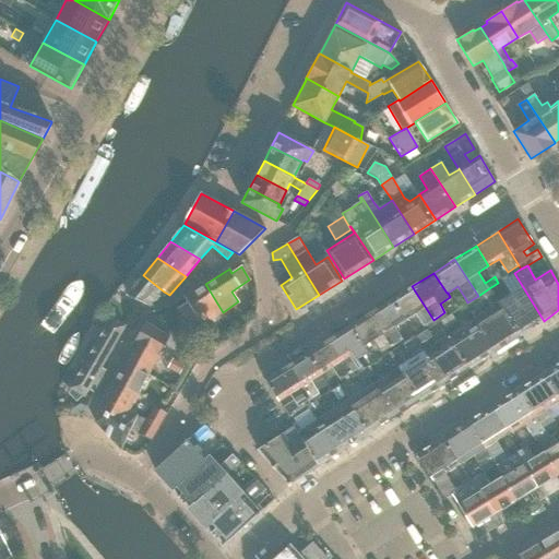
[(521,335),(544,321),(514,273),(507,277),(516,292),(499,302),(521,335)]
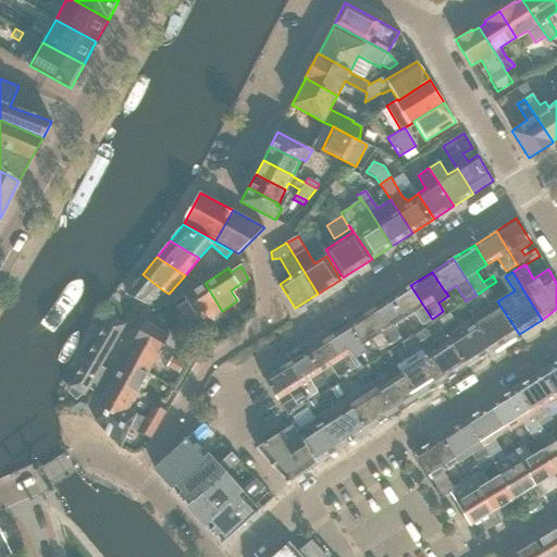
[(157,299),(163,291),(143,274),(127,294),(145,304),(157,299)]
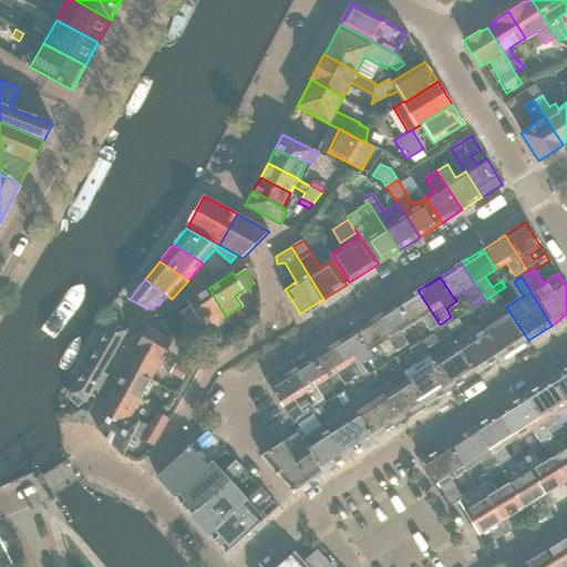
[(210,327),(226,317),(208,288),(187,301),(191,307),(181,312),(189,328),(205,318),(210,327)]
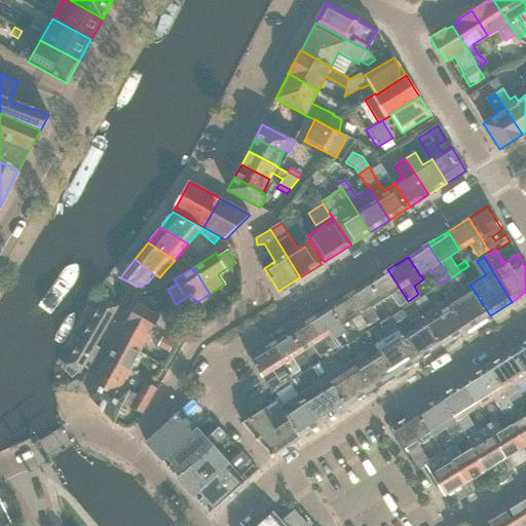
[(399,306),(408,301),(387,269),(368,282),(380,301),(391,294),(399,306)]
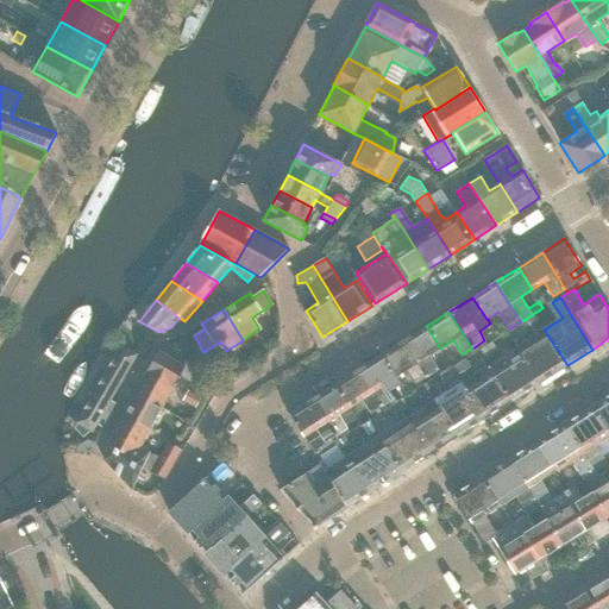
[(567,365),(544,330),(533,314),(521,322),(532,338),(515,347),(539,384),(567,365)]
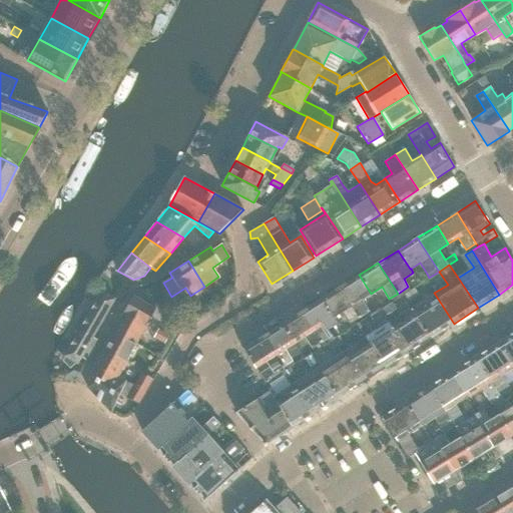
[(363,299),(371,294),(359,275),(341,287),(360,318),(370,311),(363,299)]
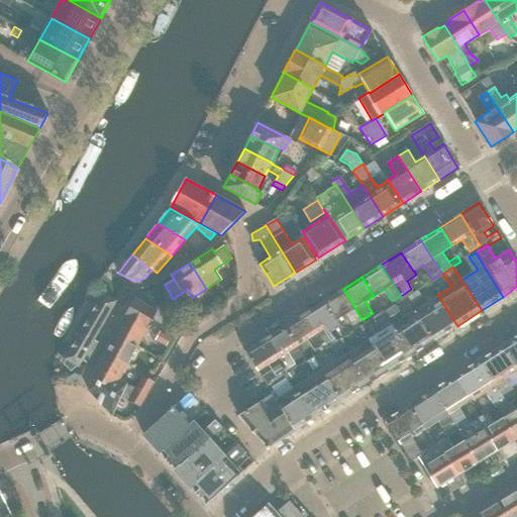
[(457,326),(437,295),(429,282),(419,288),(428,302),(415,310),(434,341),(457,326)]
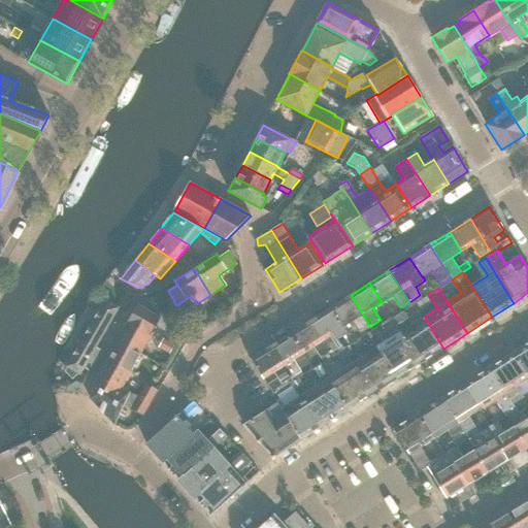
[(360,333),(370,327),(351,295),(330,308),(345,333),(347,332),(358,331),(360,333)]
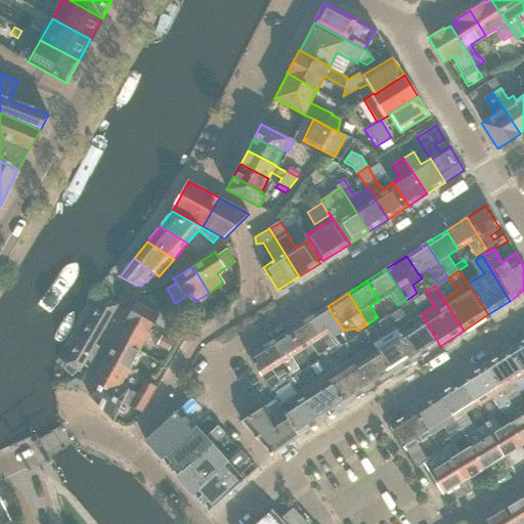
[(411,301),(416,307),(427,300),(423,294),(411,301)]
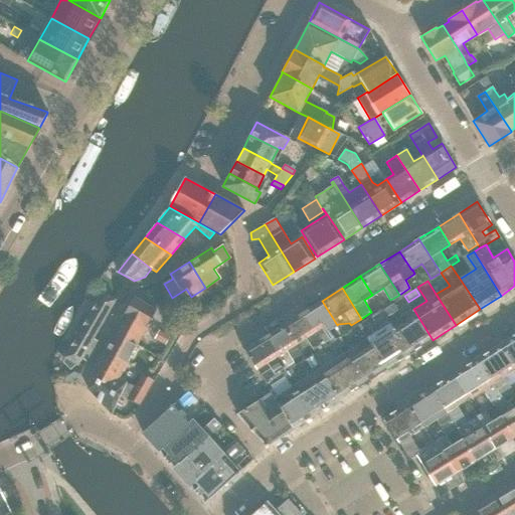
[(93,339),(116,300),(102,292),(64,357),(77,365),(81,359),(86,361),(98,341),(93,339)]
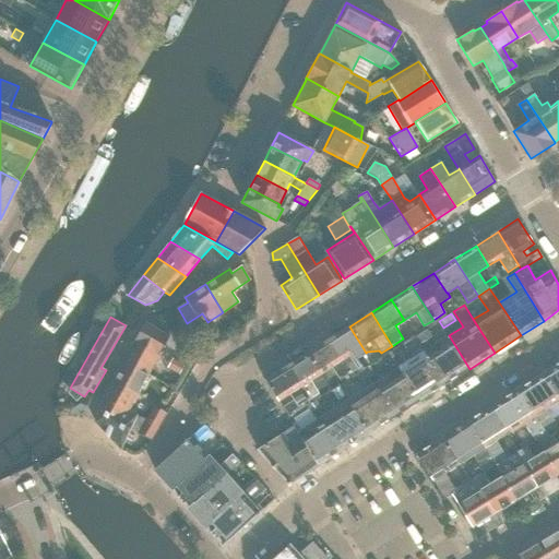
[(122,361),(147,375),(168,336),(144,323),(122,361)]
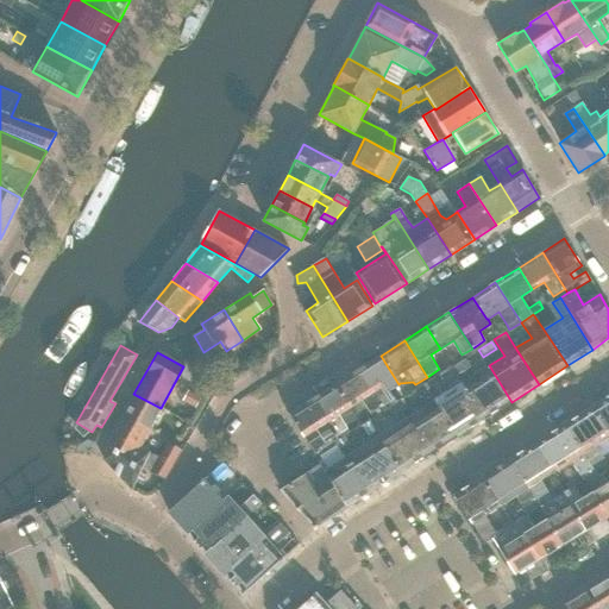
[(389,390),(399,384),(381,356),(358,370),(381,406),(394,397),(389,390)]
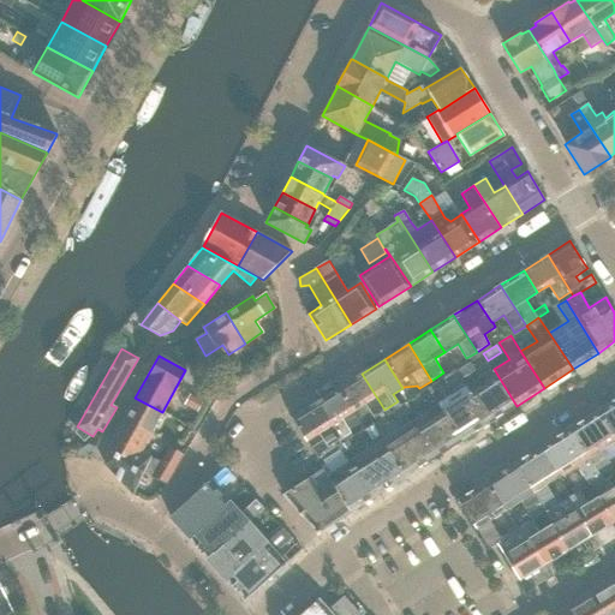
[(470,362),(457,370),(461,378),(475,370),(470,362)]
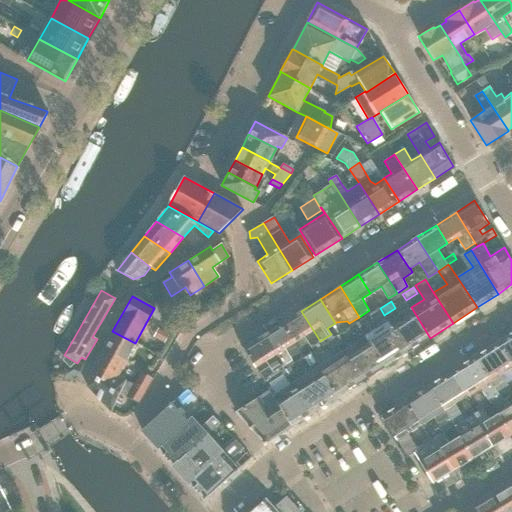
[(407,352),(430,338),(411,307),(388,321),(407,352)]
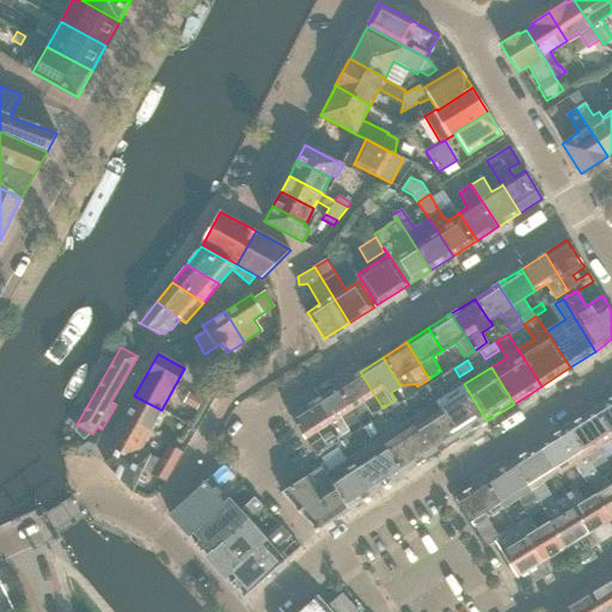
[(487,421),(464,384),(463,385),(453,368),(440,377),(450,393),(436,402),(459,439),(487,421)]
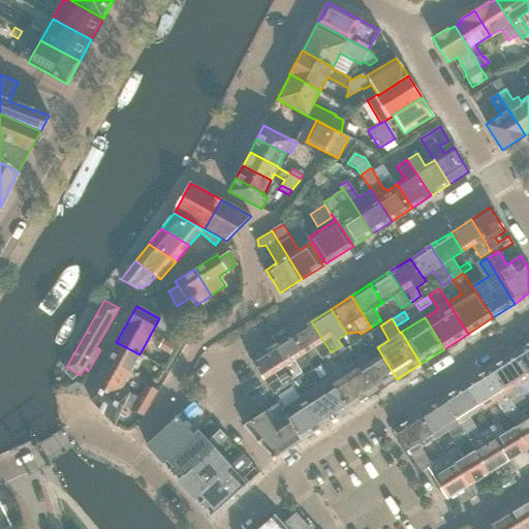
[(322,359),(331,352),(311,321),(290,335),(304,353),(315,346),(322,359)]
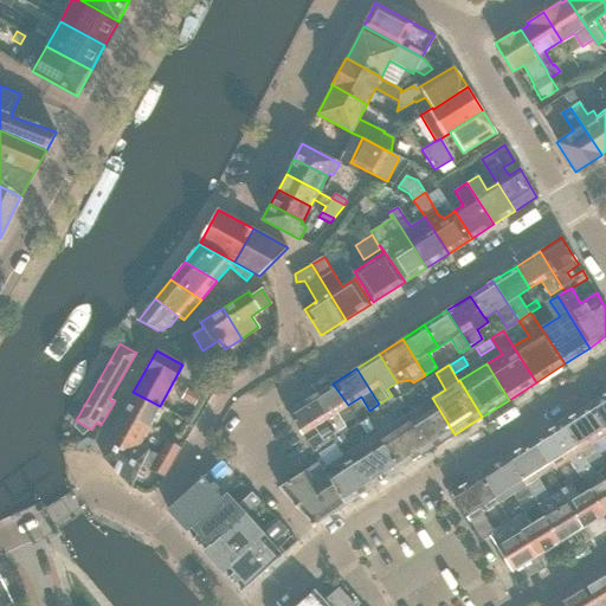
[(339,411),(348,405),(333,384),(311,398),(334,433),(347,425),(339,411)]
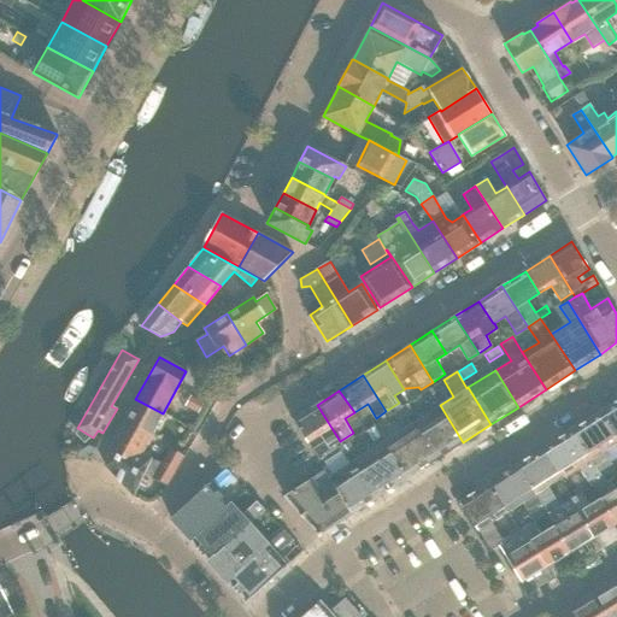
[(191,395),(184,405),(198,413),(204,403),(191,395)]
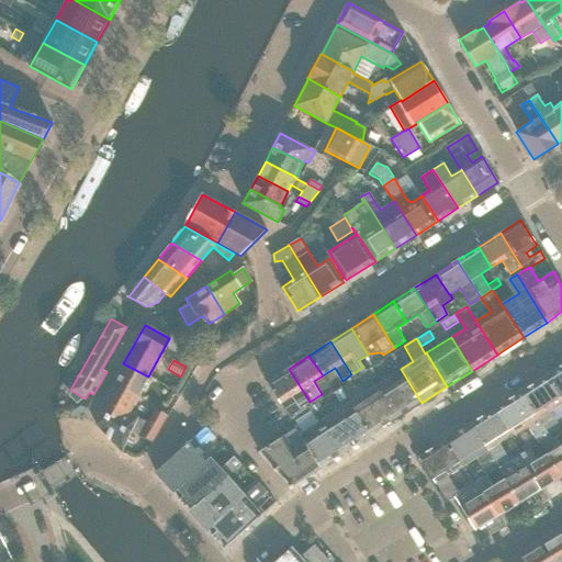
[(128,413),(148,377),(123,363),(104,398),(103,402),(128,413)]
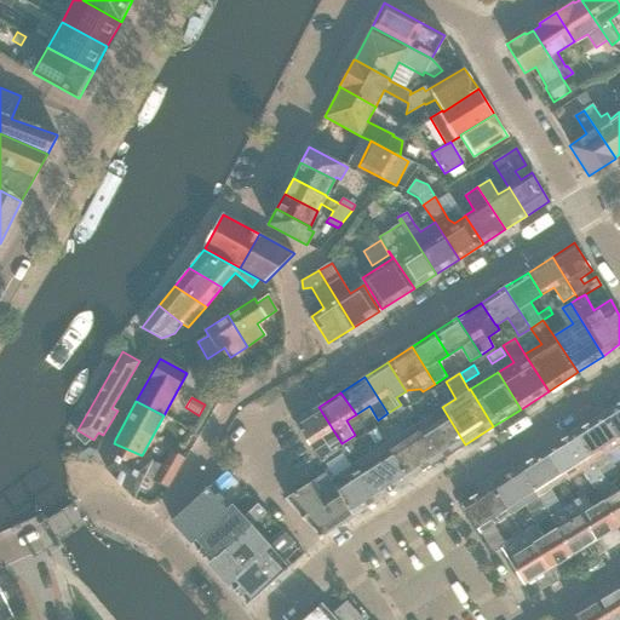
[(619,402),(603,414),(619,440),(619,402)]
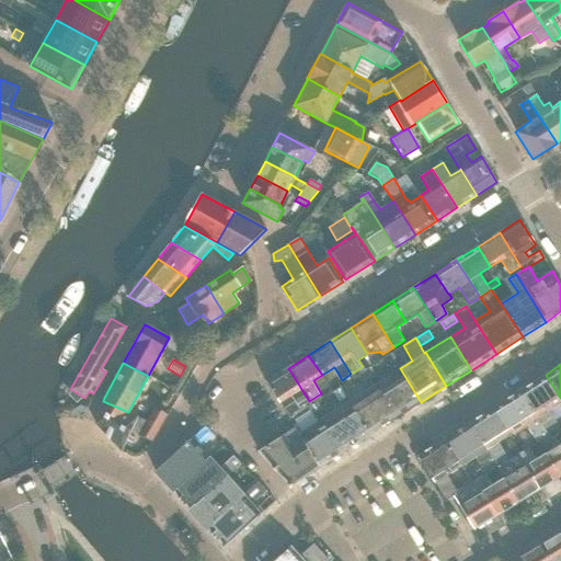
[(369,379),(369,380),(377,376),(371,367),(364,371),(365,371),(369,379)]
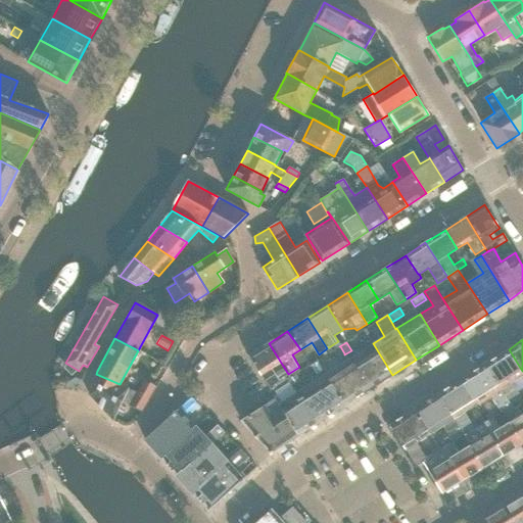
[(290,377),(288,374),(269,343),(248,357),(259,375),(270,369),(274,374),(265,380),(271,390),(290,377)]
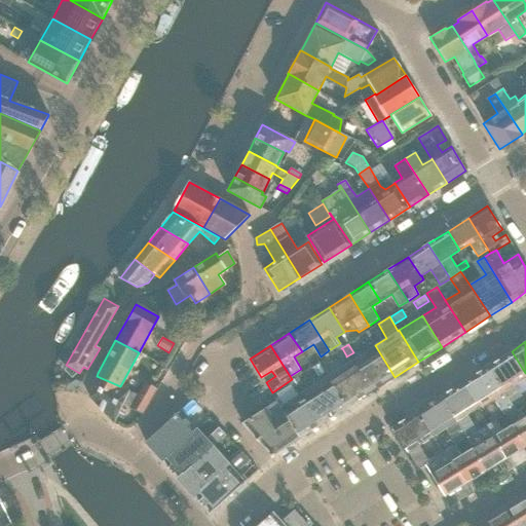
[(371,391),(395,377),(375,345),(351,361),(371,391)]
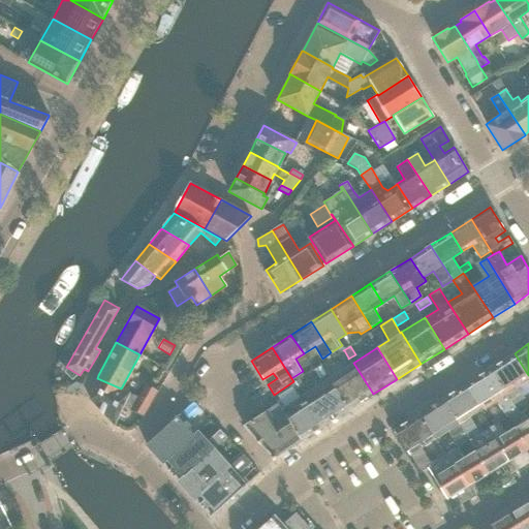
[(341,362),(348,358),(344,350),(336,355),(341,362)]
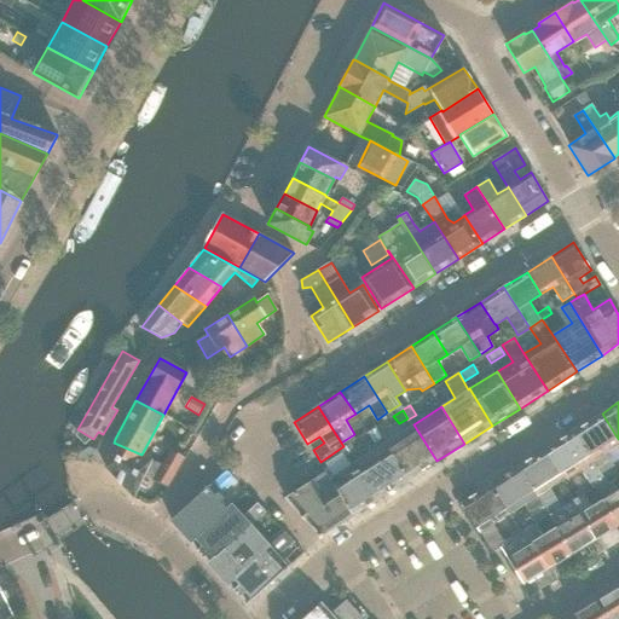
[(605,452),(618,443),(618,439),(602,414),(574,431),(605,480),(618,473),(609,460),(605,452)]
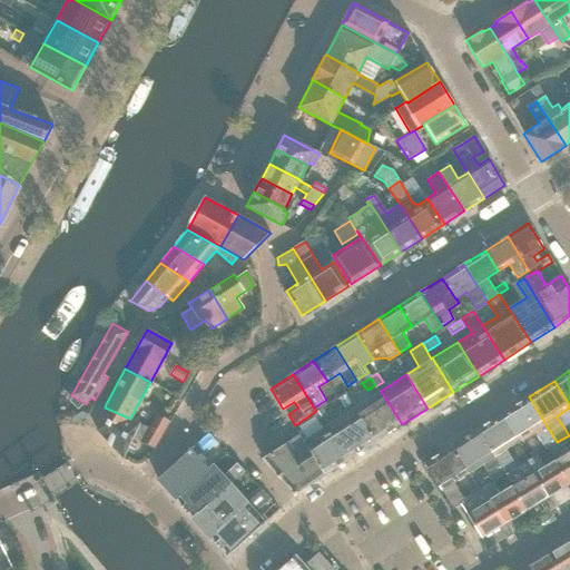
[(376,442),(402,424),(381,391),(355,408),(376,442)]
